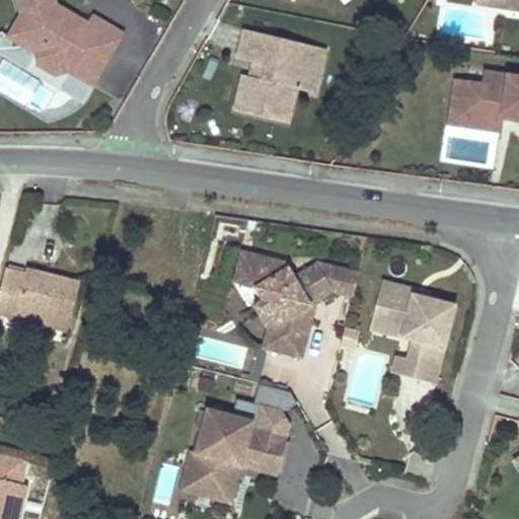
[(55,0),(17,0),(21,15),(8,38),(35,55),(41,67),(56,76),(69,72),(92,87),(123,35),(93,18),(89,25),(84,33),(73,26),(77,18),(57,5),(55,0)]
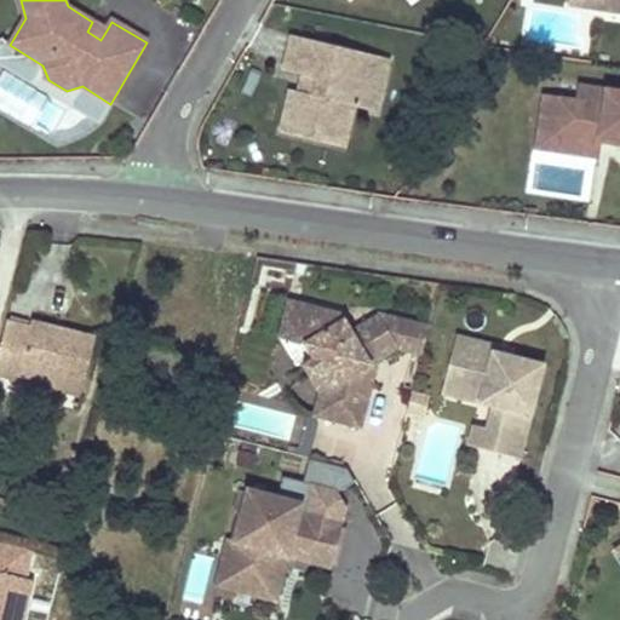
[(107,30),(92,22),(87,32),(101,40),(107,30)]
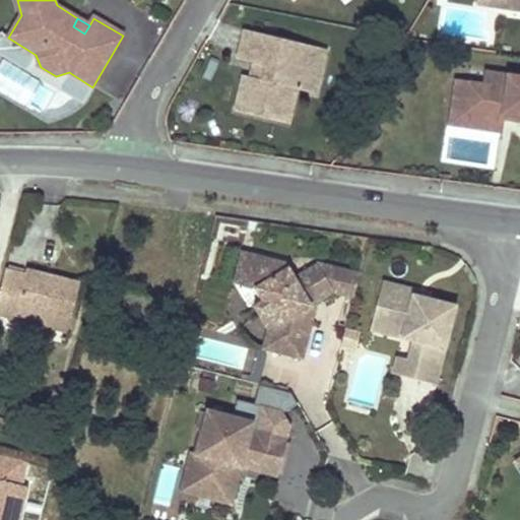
[(325,49),(249,31),(242,61),(257,64),(270,67),(266,84),(253,81),(246,79),(239,113),(289,124),(297,91),(315,95),(325,49)]
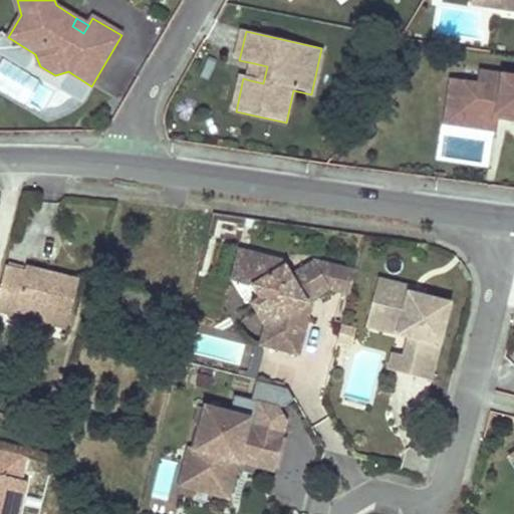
[(267,66),(254,63),(250,80),(263,83),(267,66)]
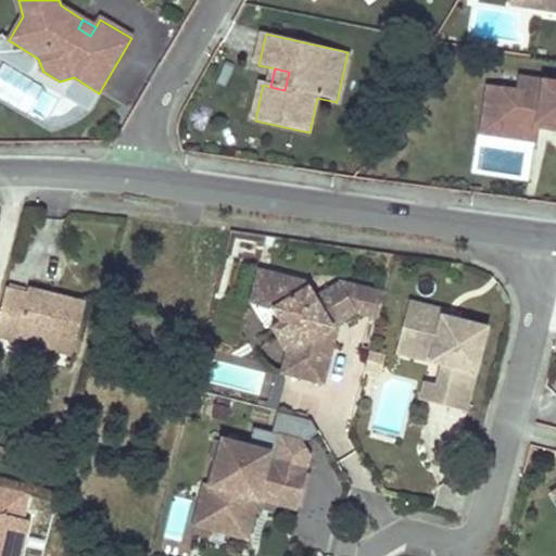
[(555,77),(521,73),(519,86),(490,81),(484,113),(539,122),(541,111),(552,113),(551,118),(555,118),(555,77)]
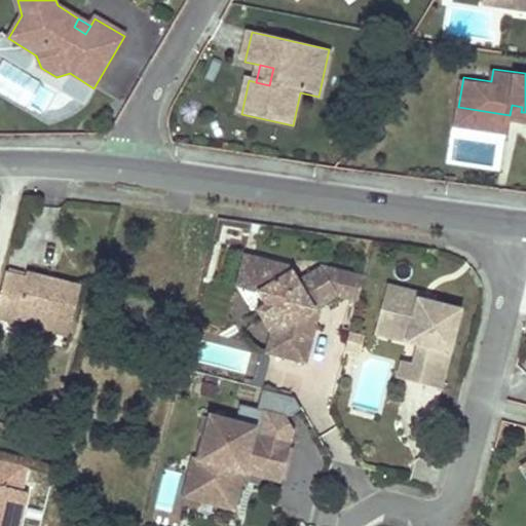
[(525,112),(521,112),(522,107),(512,105),(510,115),(525,117),(525,112)]
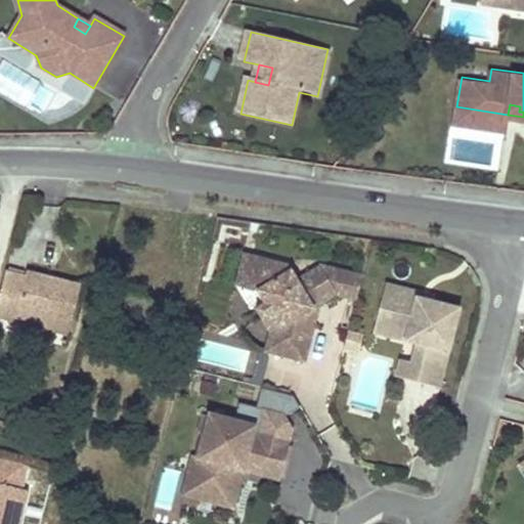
[(506,128),(508,115),(456,106),(454,120),(506,128)]
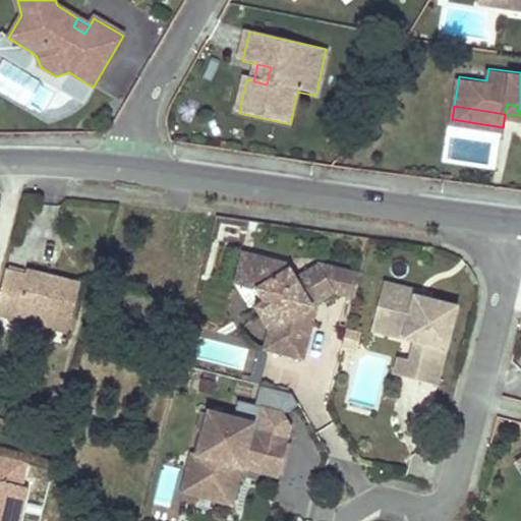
[(249,285),(257,254),(243,250),(235,282),(249,285)]
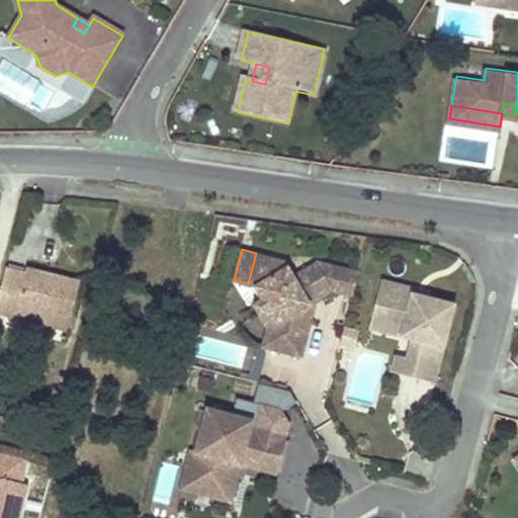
[(303,356),(315,310),(311,303),(318,298),(333,289),(317,260),(293,274),(285,260),(256,253),(248,283),(254,285),(262,298),(276,322),(269,348),(303,356)]
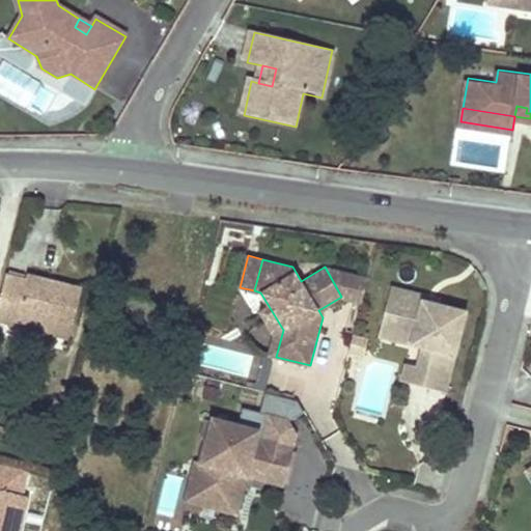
[(361,302),(367,278),(325,267),(341,297),(361,302)]
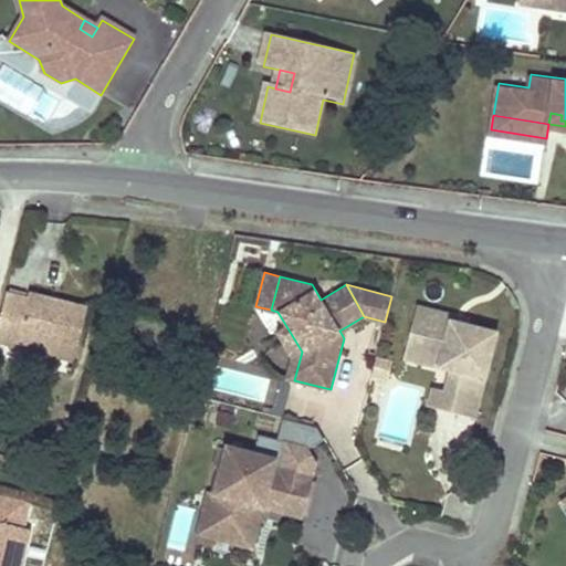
[(27,296),(6,292),(0,313),(0,343),(74,360),(86,305),(28,293),(27,296)]
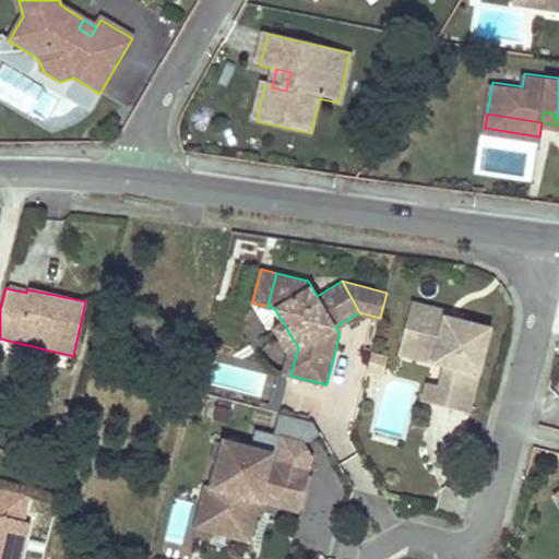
[(467,413),(488,329),(461,322),(443,318),(444,311),(411,302),(400,342),(433,351),(430,364),(443,366),(438,385),(433,404),(467,413)]
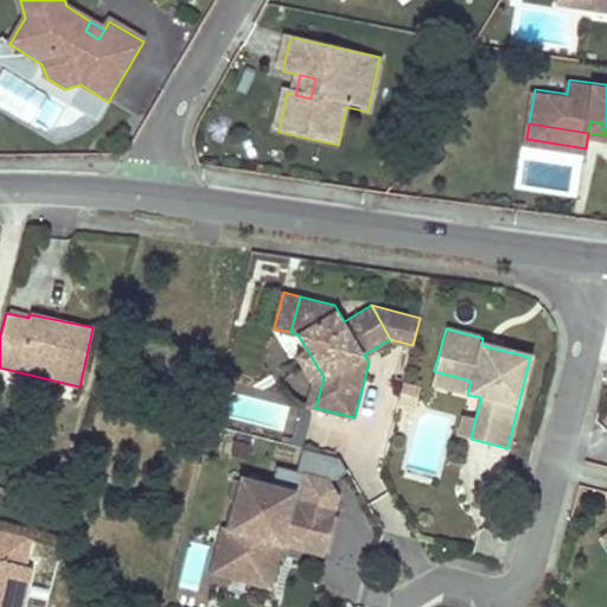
[(500,350),(502,343),(483,338),(481,345),(500,350)]
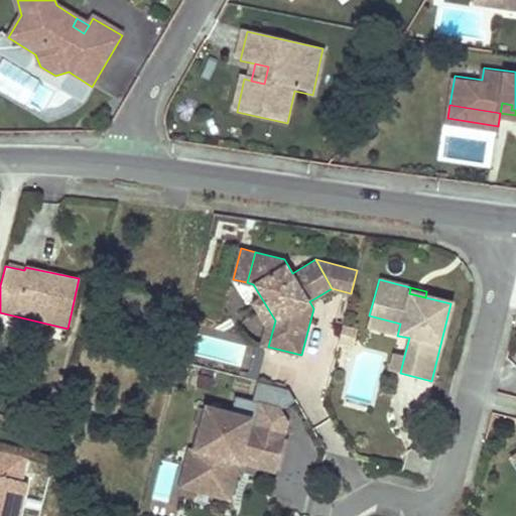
[(275,320),(261,297),(252,302),(266,326),(261,345),(268,347),(275,320)]
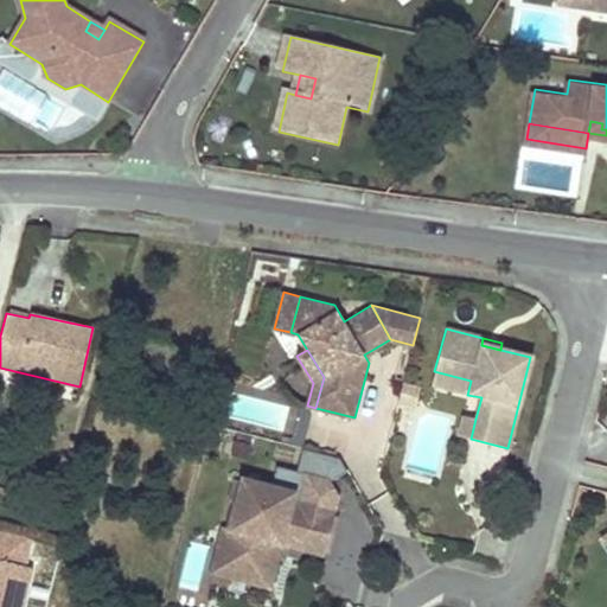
[(467,395),(471,381),(434,371),(430,385),(467,395)]
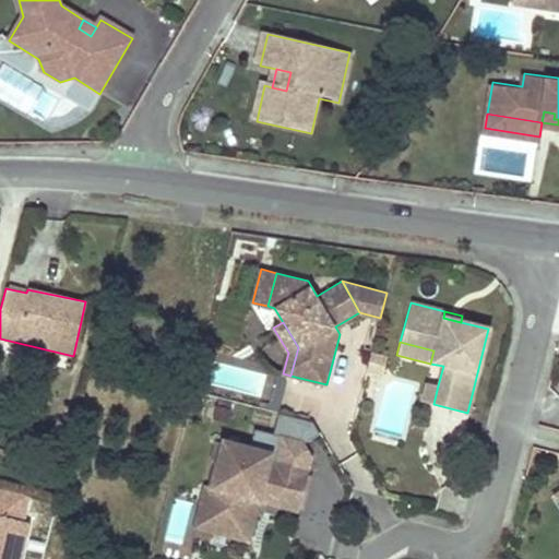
[(381,375),(385,357),(371,354),(367,370),(381,375)]
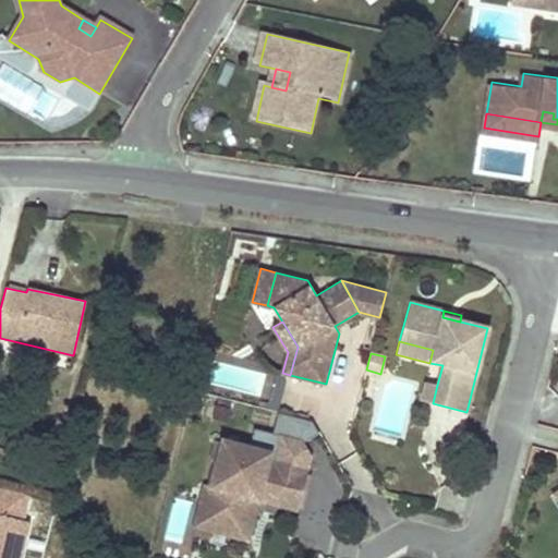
[(433,403),(437,385),(425,383),(420,401),(433,403)]
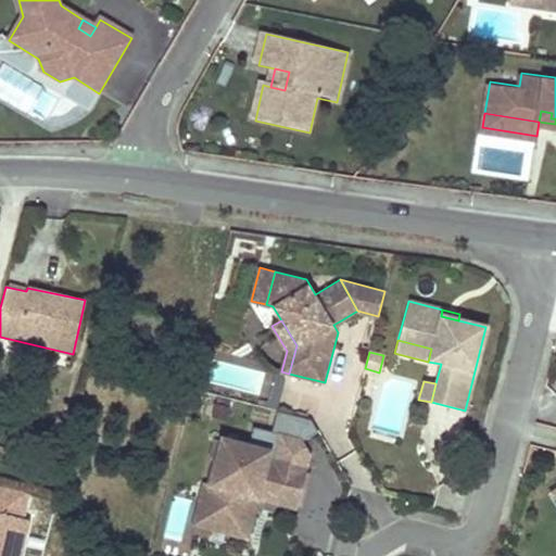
[(230,408),(207,404),(205,412),(228,417),(230,408)]
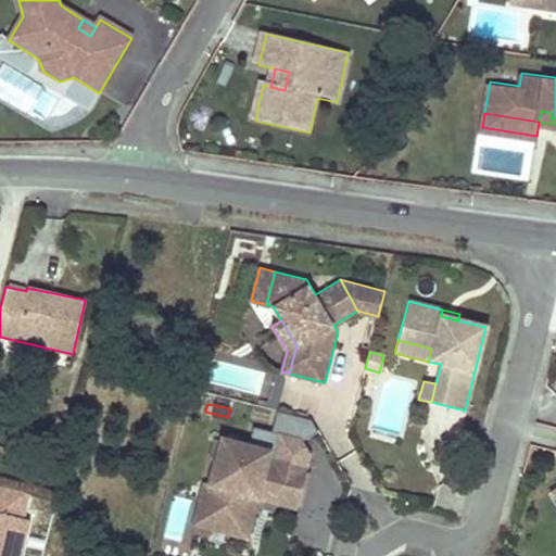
[(312,441),(316,424),(278,415),(275,432),(312,441)]
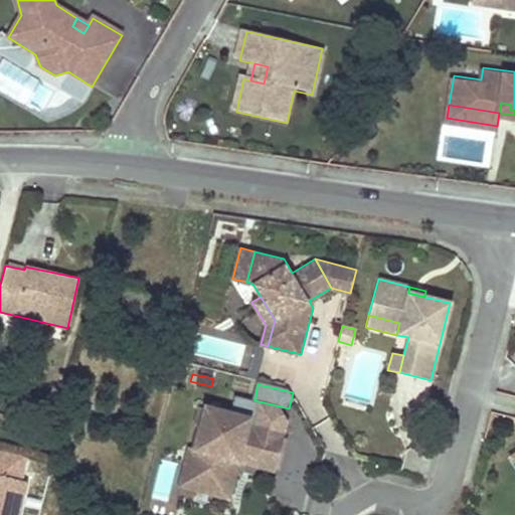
[(288,439),(284,438),(288,424),(281,410),(260,404),(254,421),(244,418),(204,408),(200,426),(195,425),(189,448),(203,451),(193,487),(232,497),(241,461),(271,469),(280,471),(288,439)]
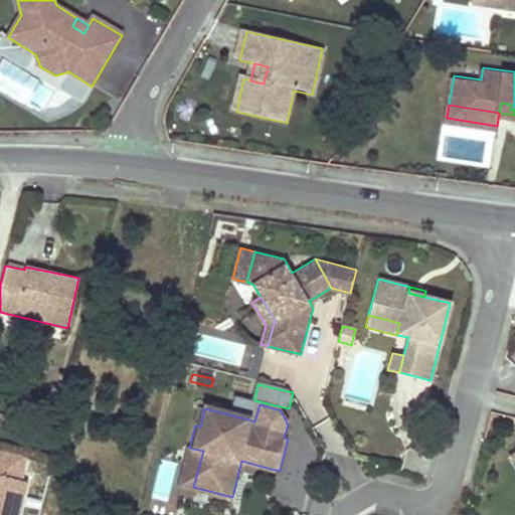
[(200,426),(204,408),(200,407),(195,425),(200,426)]
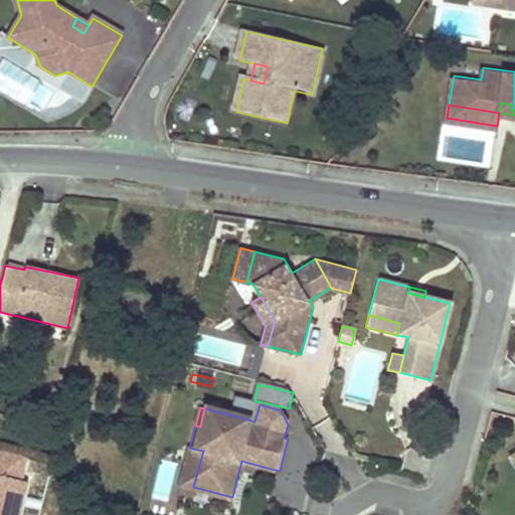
[(193,487),(203,451),(189,448),(180,484),(193,487)]
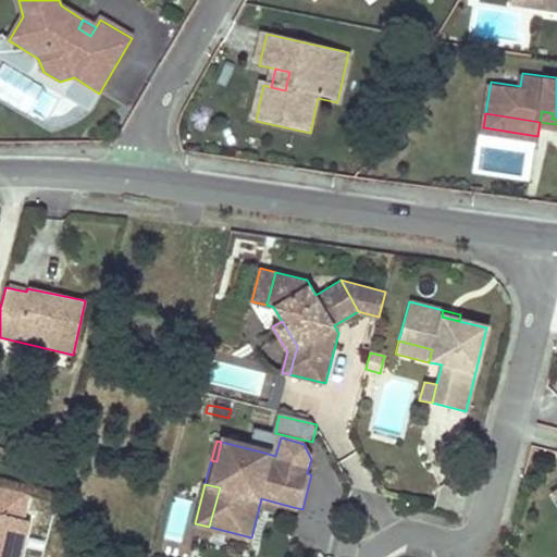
[(17,556),(31,499),(0,493),(0,556),(17,556)]
